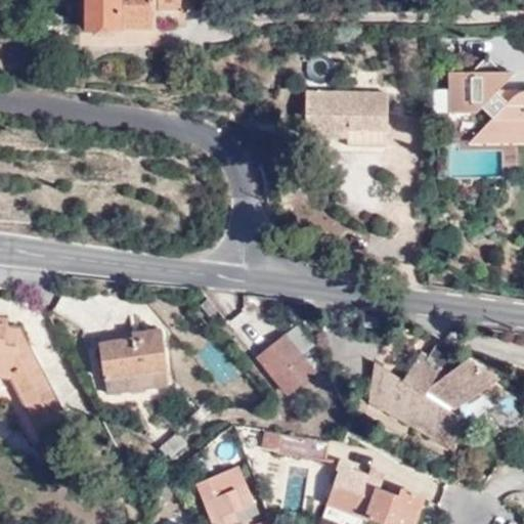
[(156,25),(156,0),(89,0),(89,28),(118,28),(119,24),(156,25)]
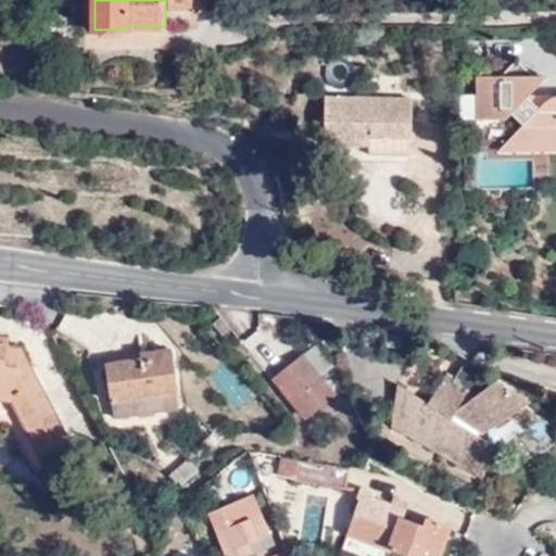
[(506,144),(555,143),(555,96),(551,97),(540,106),(528,98),(529,96),(545,77),(478,76),(478,118),(506,121),(514,114),(525,125),(506,144)]
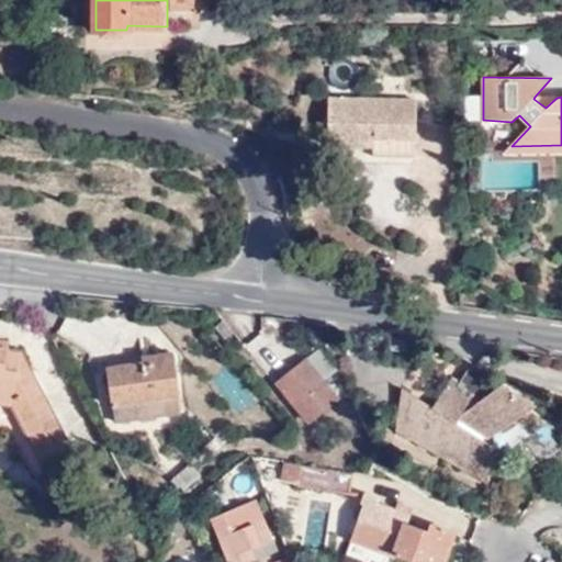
[(415,153),(416,96),(329,93),(327,141),(373,142),(372,153),(415,153)]
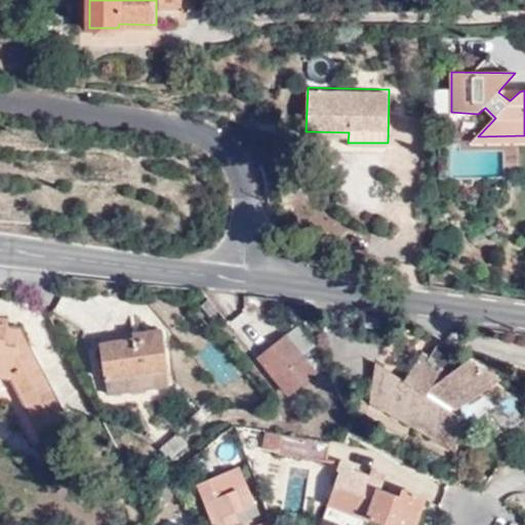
[(520,91),(499,90),(498,92),(510,101),(520,91)]
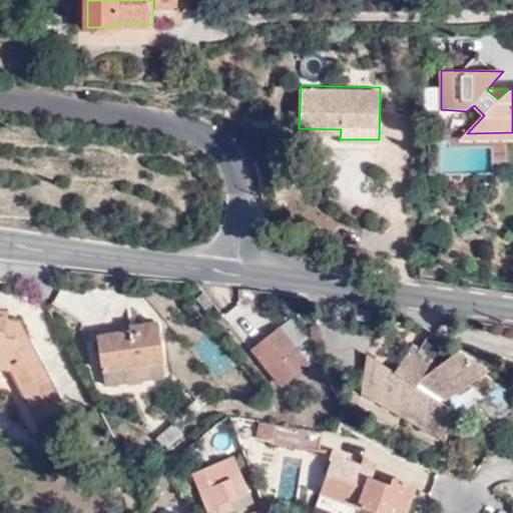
[(458,141),(512,142),(512,132),(467,133),(458,141)]
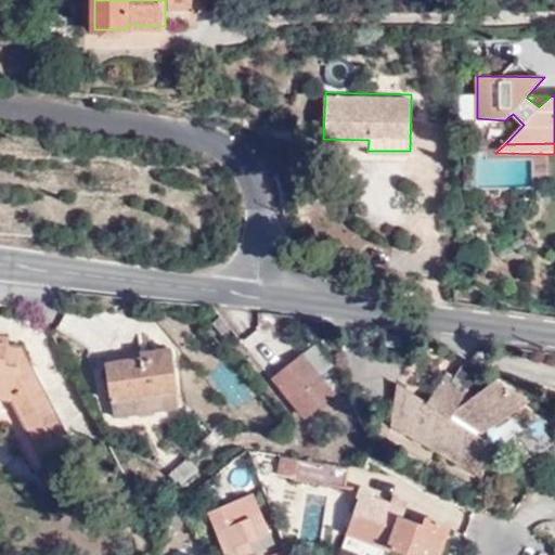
[(381,344),(398,346),(399,337),(383,334),(381,344)]
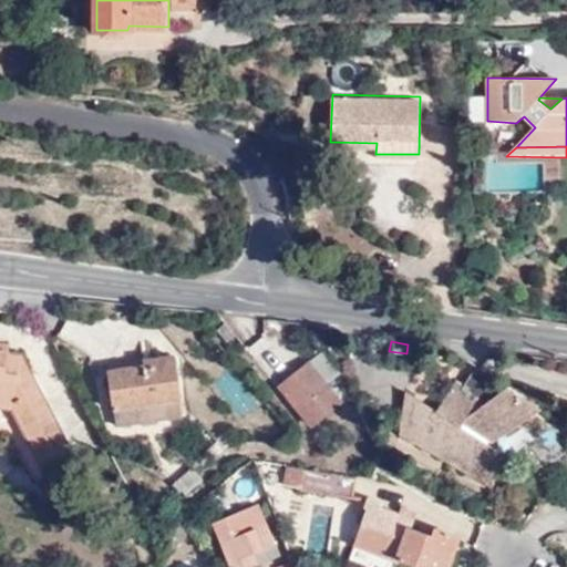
[(41,470),(71,454),(18,352),(2,350),(2,343),(0,342),(0,404),(8,405),(41,470)]
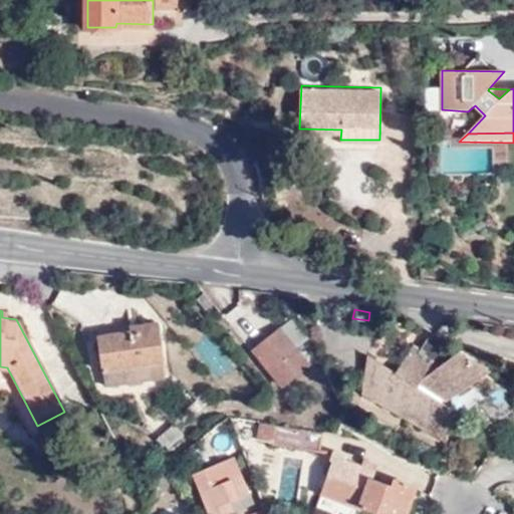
[(105,386),(164,378),(155,322),(125,327),(125,331),(97,335),(105,386)]
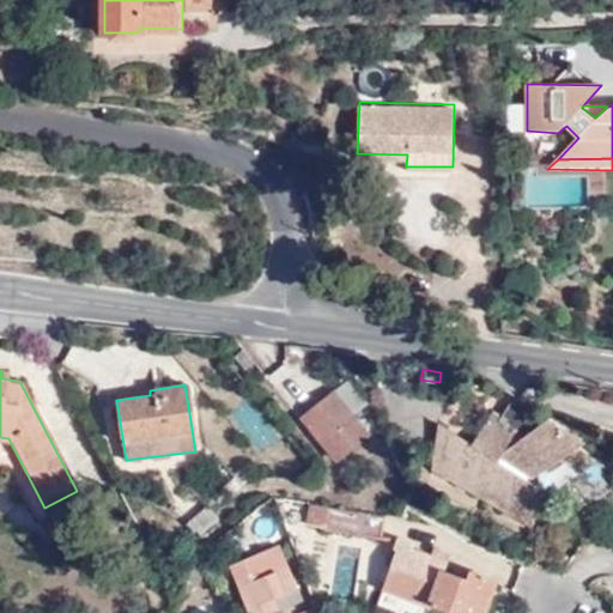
[(338,463),(371,434),(333,388),(298,419),(338,463)]
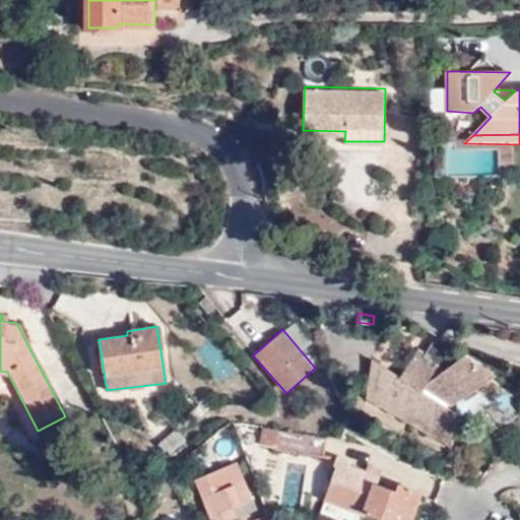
[(220,382),(238,370),(215,339),(199,351),(220,382)]
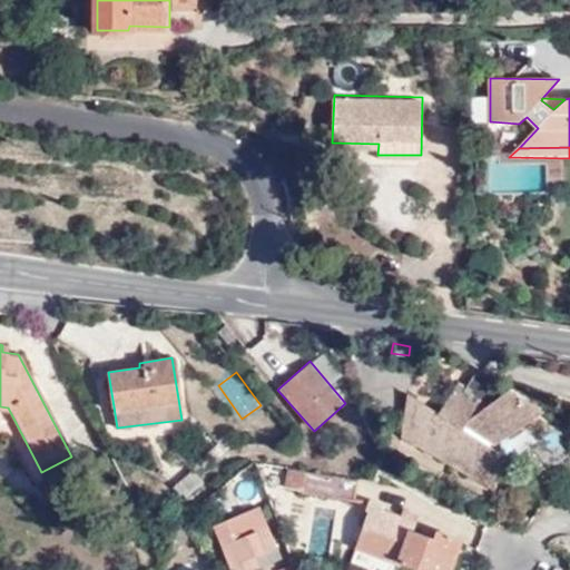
[(489,440),(531,405),(487,379),(470,374),(460,387),(451,382),(438,402),(445,409),(440,418),(431,411),(426,409),(399,409),(395,435),(416,438),(415,448),(434,450),(433,457),(443,463),(471,465),(470,479),(492,480),(495,452),(484,444),(489,440)]
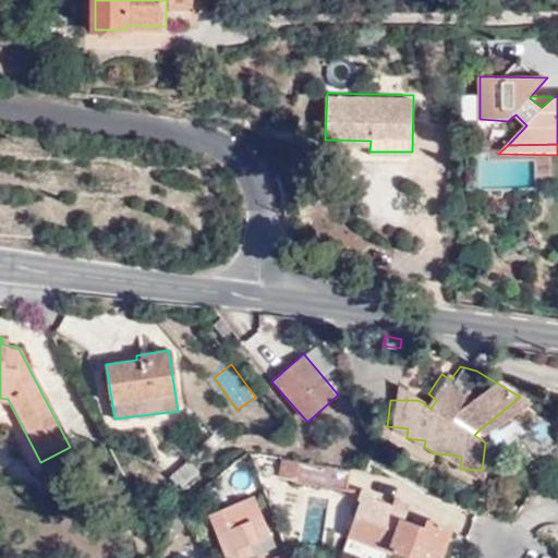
[(392,385),(390,400),(417,400),(392,385)]
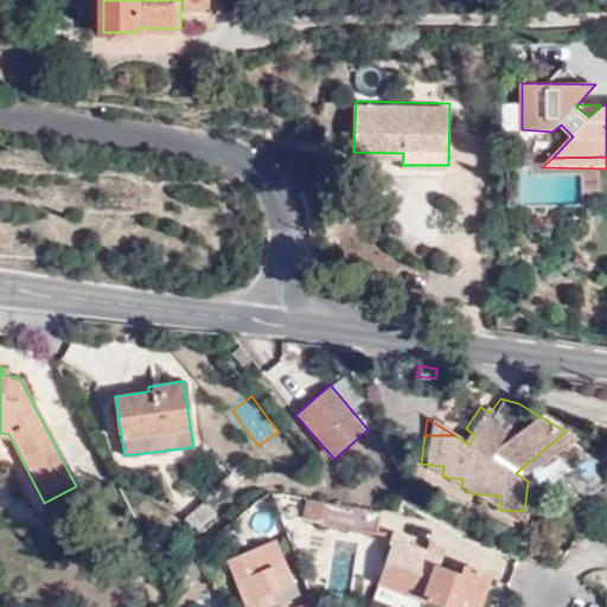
[(474,435),(466,428),(459,438),(468,445),(474,435)]
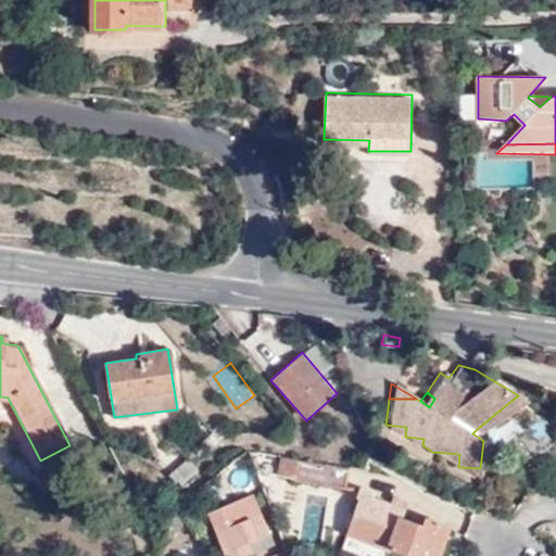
[(525,400),(518,395),(477,429),(481,433),(525,400)]
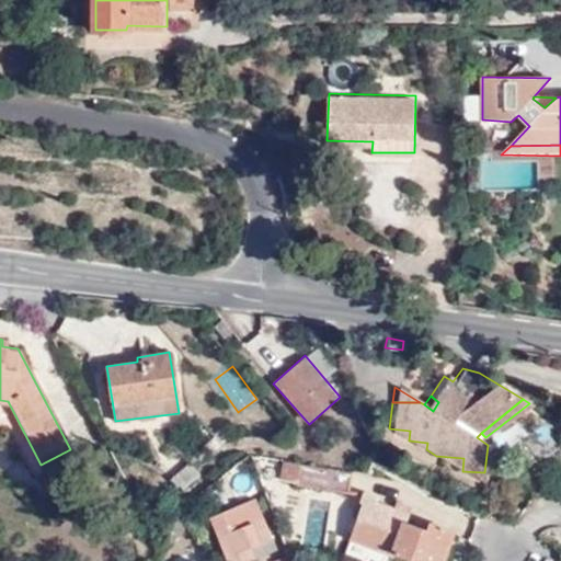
[(278,477),(297,480),(299,464),(281,460),(278,477)]
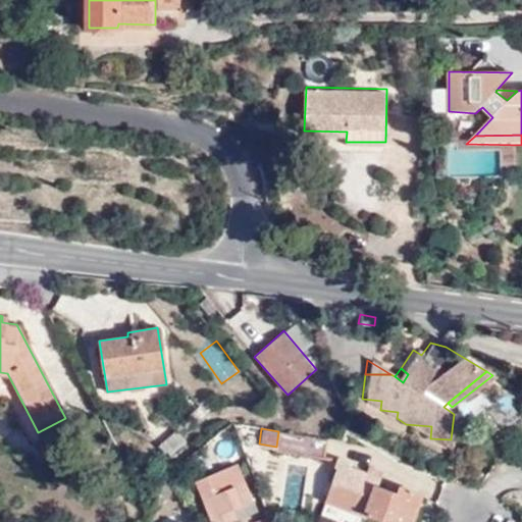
[(321,458),(324,439),(278,431),(276,447),(275,451),(321,458)]
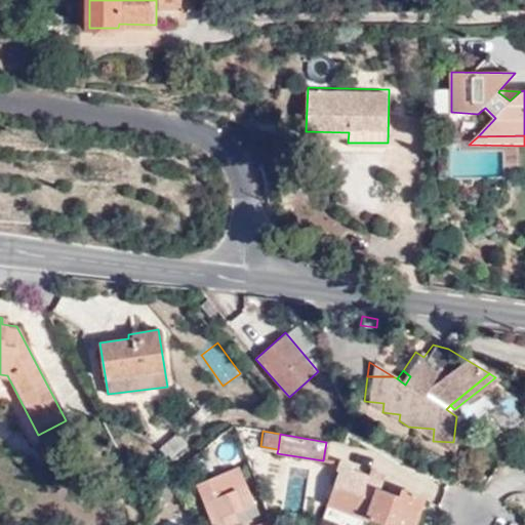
[(388,524),(411,524),(421,500),(399,490),(396,498),(377,492),(382,478),(370,473),(367,478),(348,470),(350,468),(335,461),(330,473),(336,476),(323,511),(358,524),(364,524),(368,517),(388,524)]
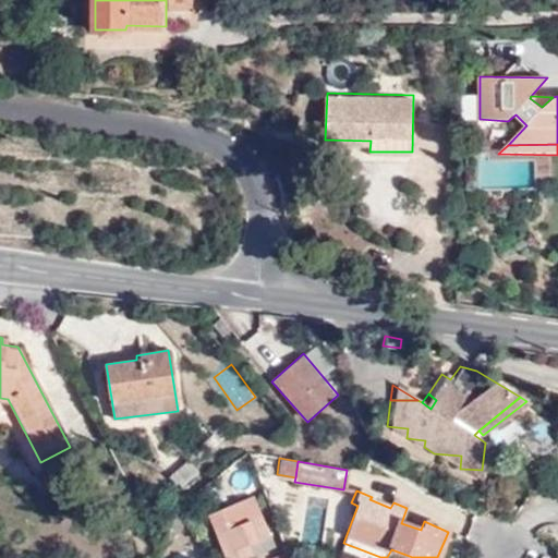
[(225,557),(244,557),(251,556),(246,546),(269,536),(252,497),(207,516),(225,557)]
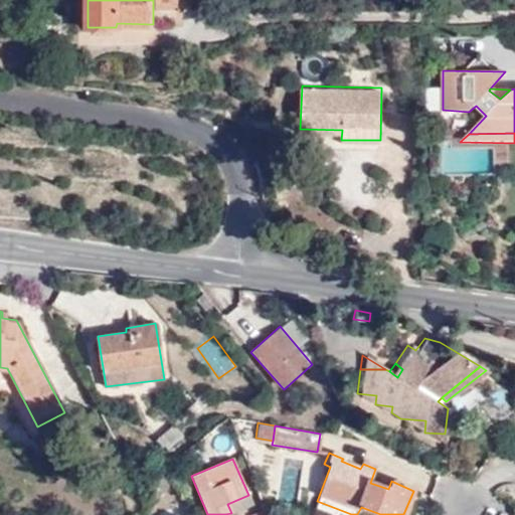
[(284,460),(282,501),(296,502),(298,461),(284,460)]
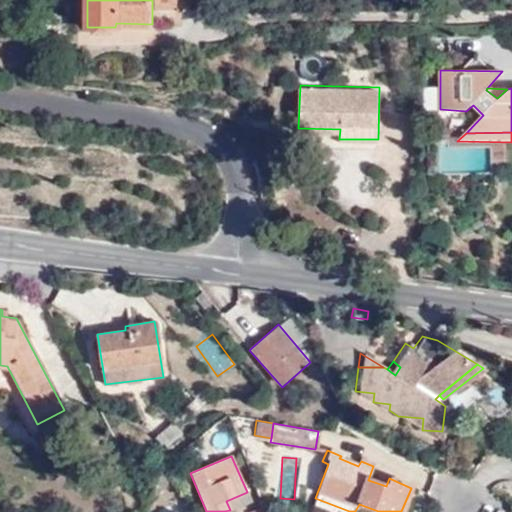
[(226,501),(230,510),(250,501),(247,492),(226,501)]
